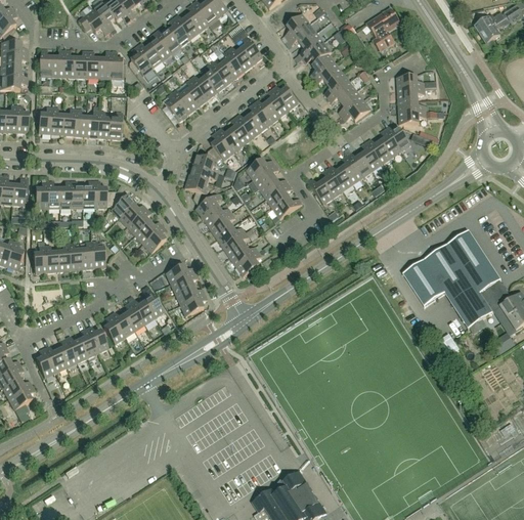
[(131,18),(117,0),(111,0),(105,4),(116,17),(115,17),(117,20),(122,16),(126,23),(131,18)]
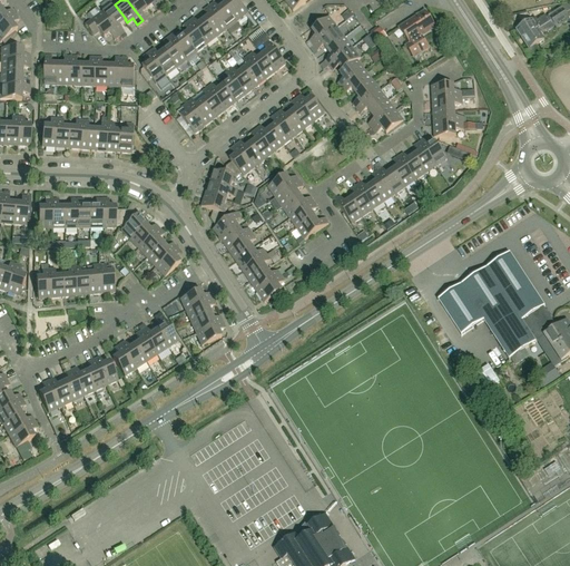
[(148,7),(143,0),(127,0),(143,20),(147,17),(143,10),(148,7)]
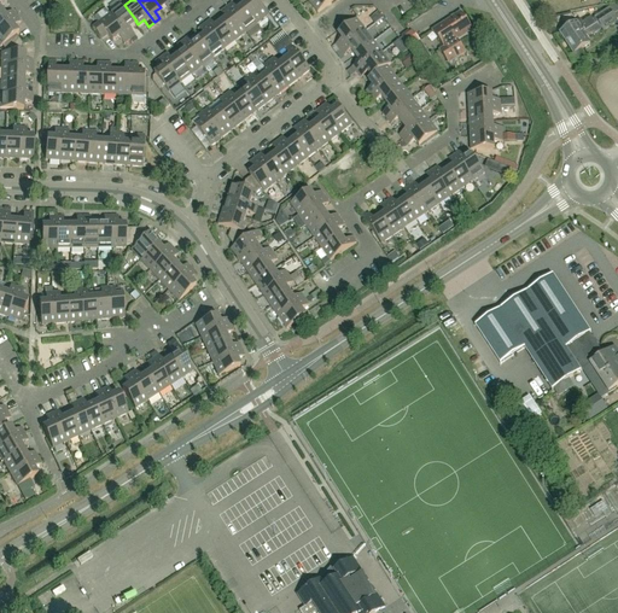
[(176,6),(172,0),(155,0),(161,7),(165,4),(170,10),(176,6)]
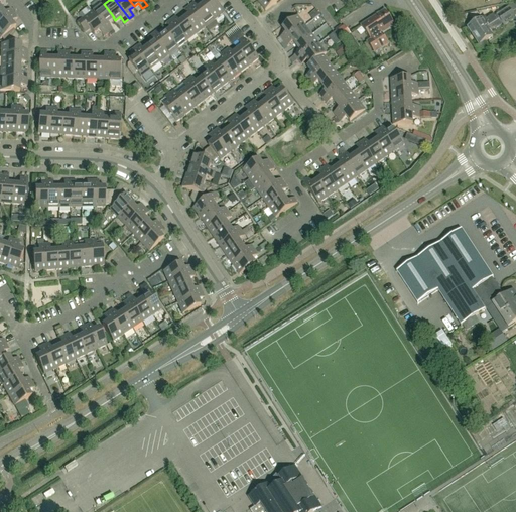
[(215,17),(203,1),(199,5),(195,0),(192,0),(189,3),(206,24),(215,17)]
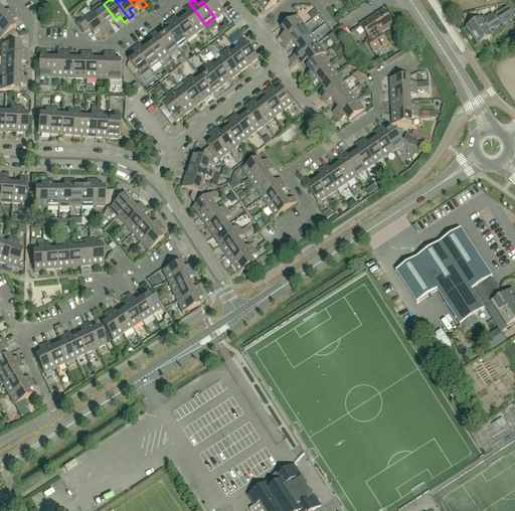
[(223,10),(215,0),(203,0),(202,1),(214,17),(223,10)]
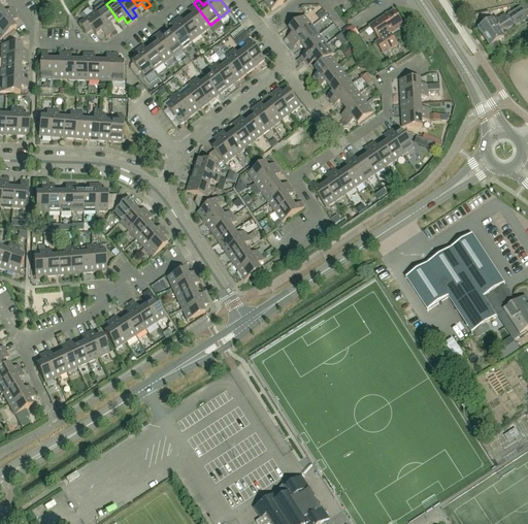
[(117,18),(106,4),(104,1),(94,8),(111,31),(116,27),(111,22),(116,18),(117,18)]
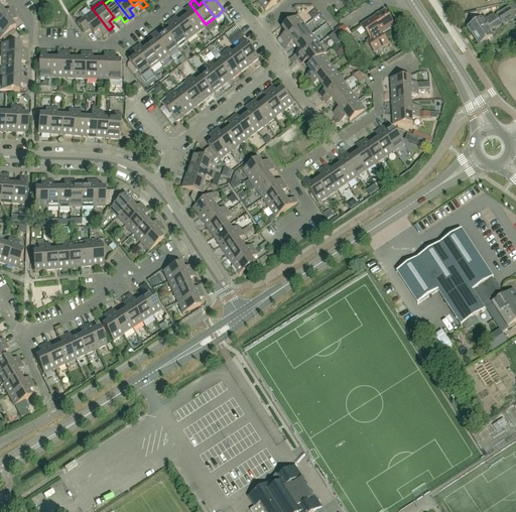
[(512,9),(515,6),(515,2),(509,4),(495,13),(494,11),(486,15),(485,13),(468,23),(474,32),(493,19),(500,15),(512,9)]
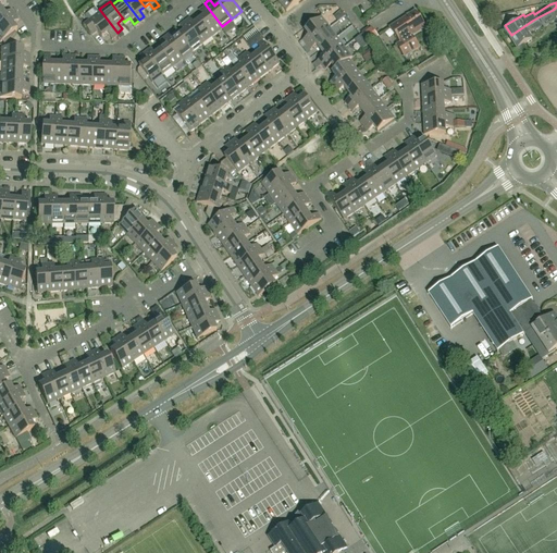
[(222,26),(205,3),(199,7),(203,13),(199,16),(212,34),(222,26)]
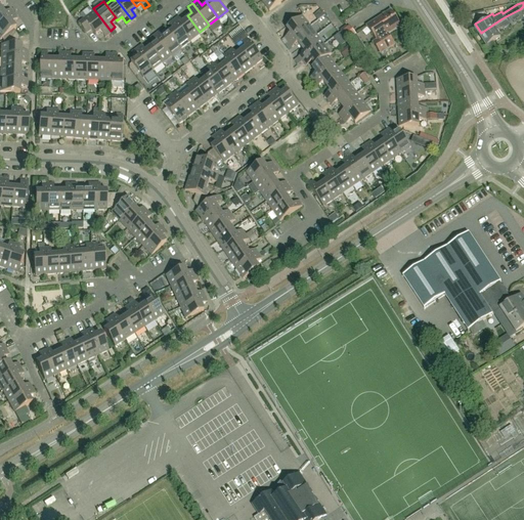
[(111,31),(93,8),(93,9),(89,4),(80,11),(84,16),(79,19),(86,30),(91,26),(96,32),(101,29),(105,34),(111,31)]
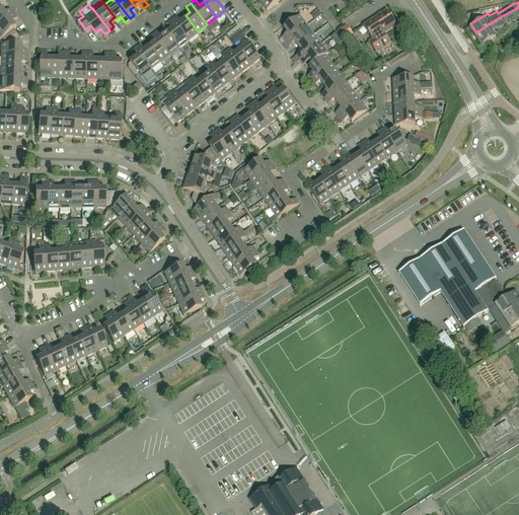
[(0,20),(13,10),(10,5),(4,10),(1,5),(0,5),(0,20)]
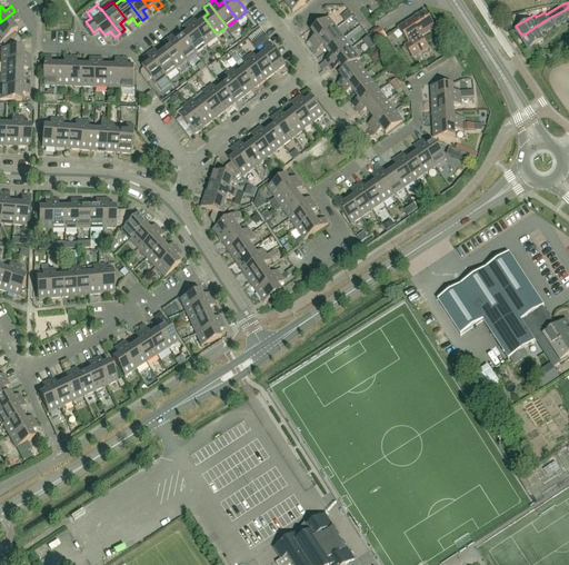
[(348,7),(342,11),(347,17),(352,12),(348,7)]
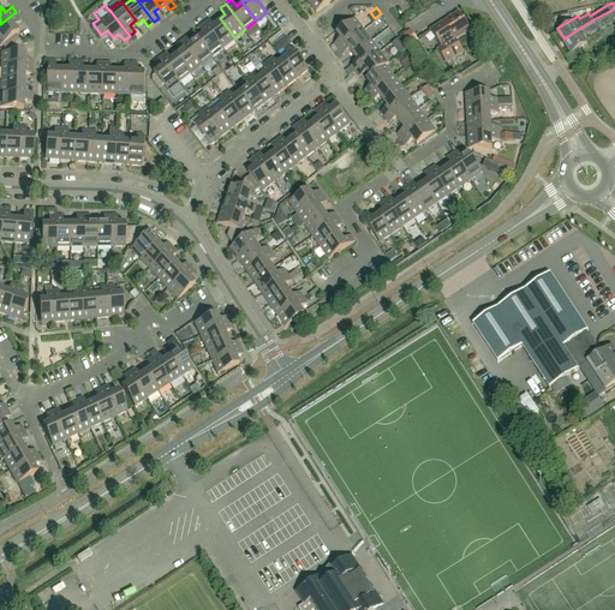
[(614,7),(610,11),(596,18),(599,25),(614,16),(614,17),(614,7)]
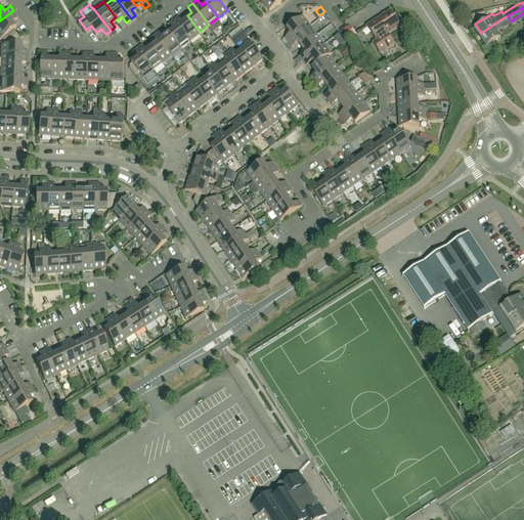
[(388,31),(401,22),(392,7),(367,23),(377,36),(373,39),(380,50),(394,41),(388,31)]
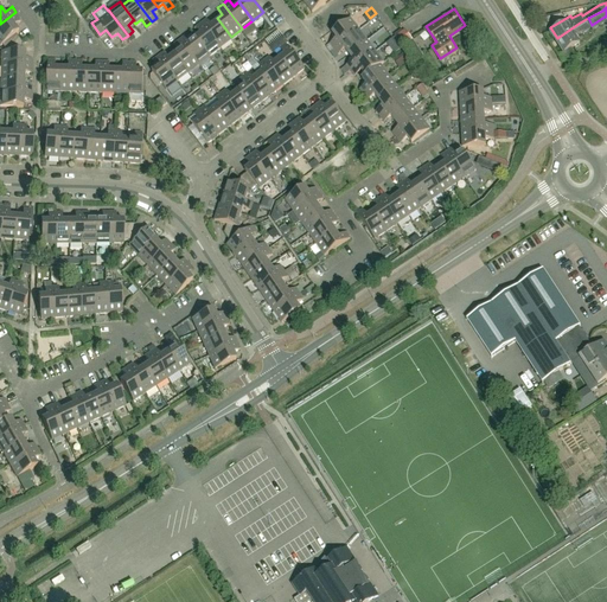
[(21,38),(16,30),(18,27),(13,23),(20,17),(16,12),(0,24),(0,42),(1,40),(2,44),(21,38)]
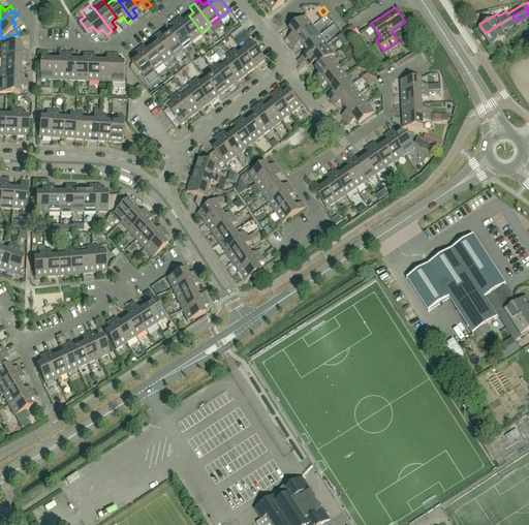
[(201,32),(189,16),(184,20),(180,13),(176,18),(192,39),(201,32)]
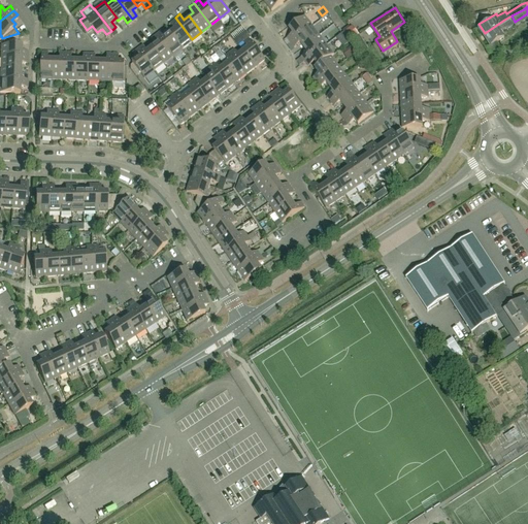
[(291,39),(312,23),(304,13),(289,26),(293,30),(287,35),(291,39)]
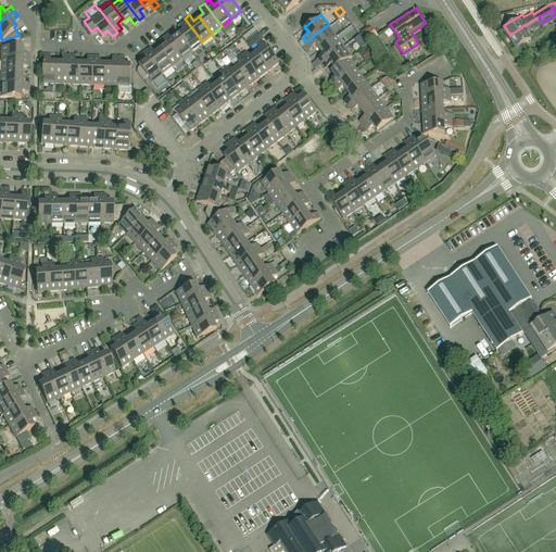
[(202,41),(185,19),(179,22),(184,28),(179,32),(192,49),(202,41)]
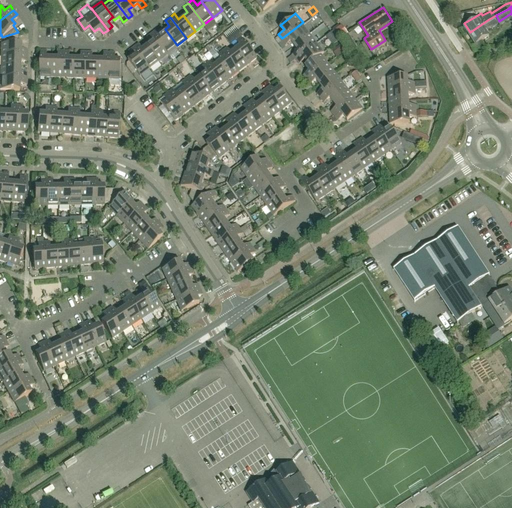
[(475,40),(490,31),(486,26),(491,23),(489,19),(470,32),(475,40)]
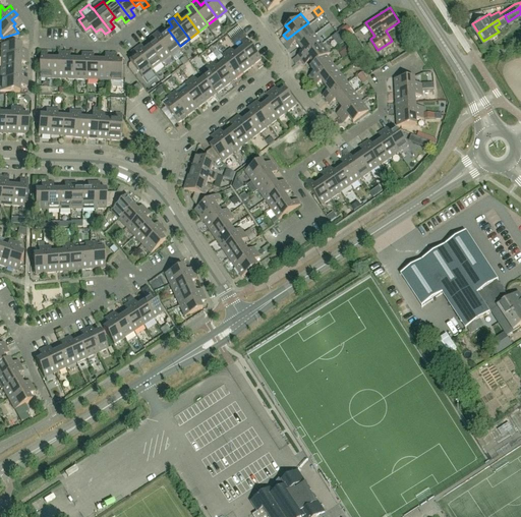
[(299,44),(315,32),(308,22),(287,39),(290,44),(296,39),(299,44)]
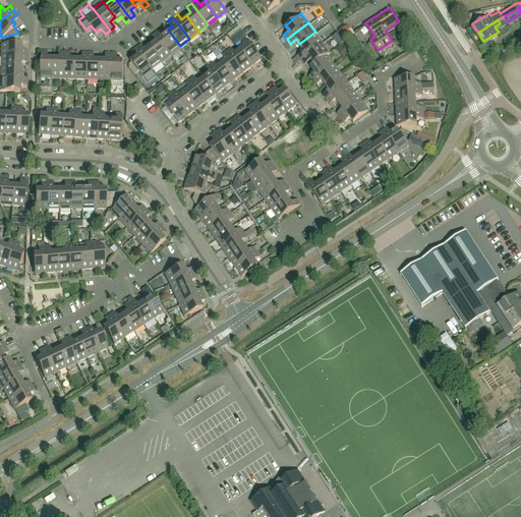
[(354,32),(348,23),(340,29),(346,37),(354,32)]
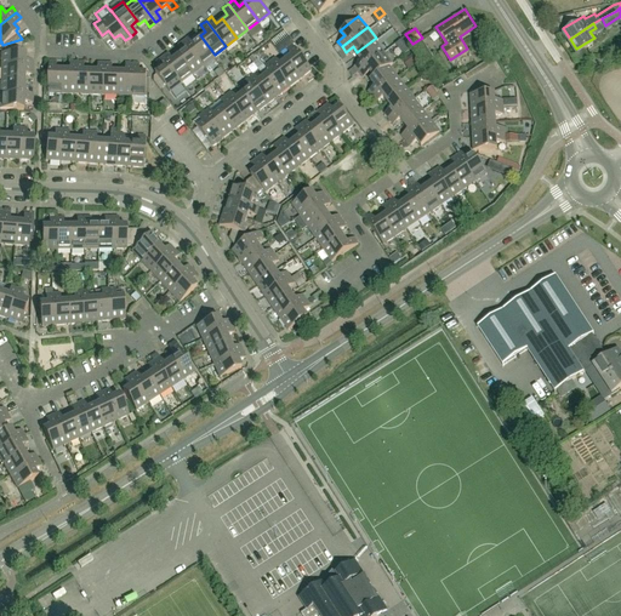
[(215,55),(200,35),(194,40),(189,33),(183,38),(204,63),(215,55)]
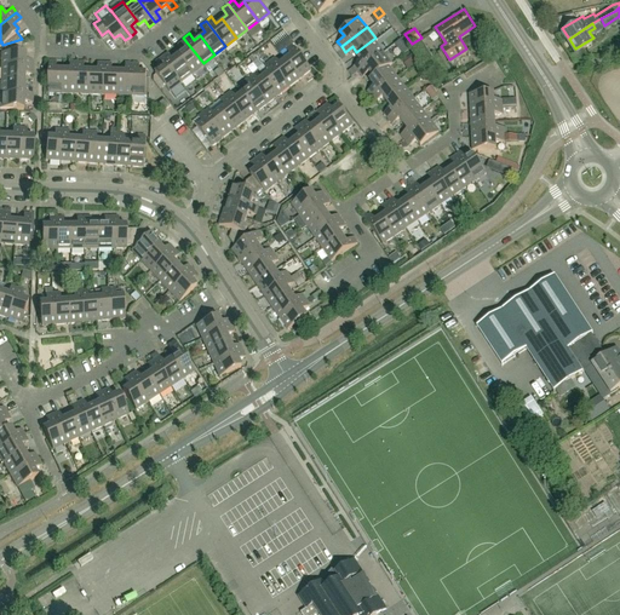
[(204,63),(183,38),(178,41),(183,49),(178,52),(193,72),(204,63)]
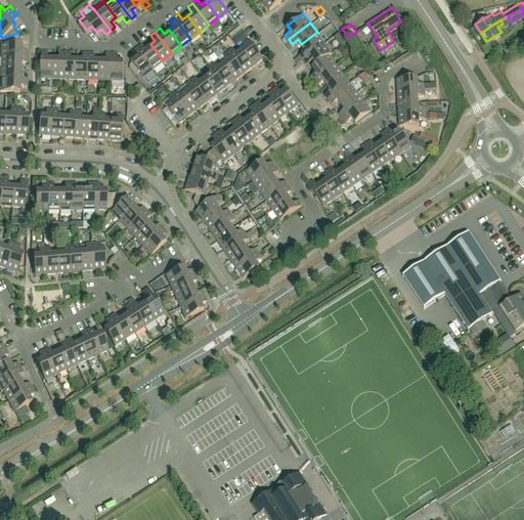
[(302,57),(324,41),(317,32),(301,44),(304,48),(299,53),(302,57)]
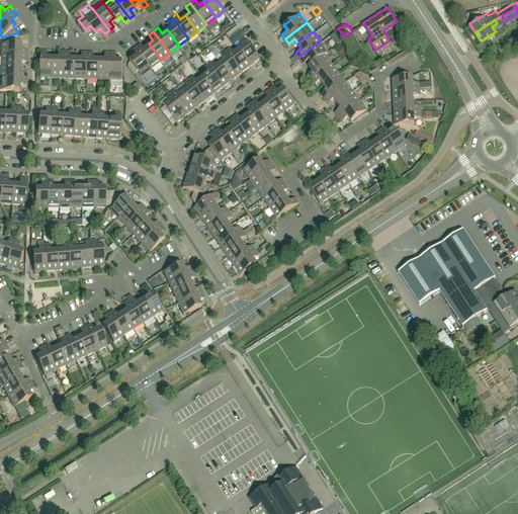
[(21,48),(21,41),(18,41),(18,32),(2,37),(3,40),(1,40),(1,53),(27,54),(28,48),(21,48)]
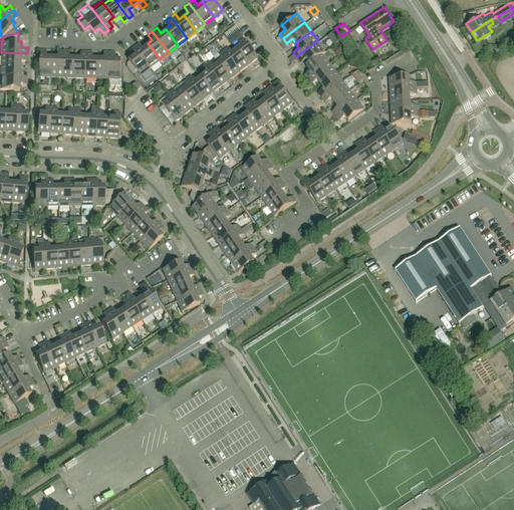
[(241,43),(237,47),(249,62),(258,55),(242,34),(237,38),(241,43)]
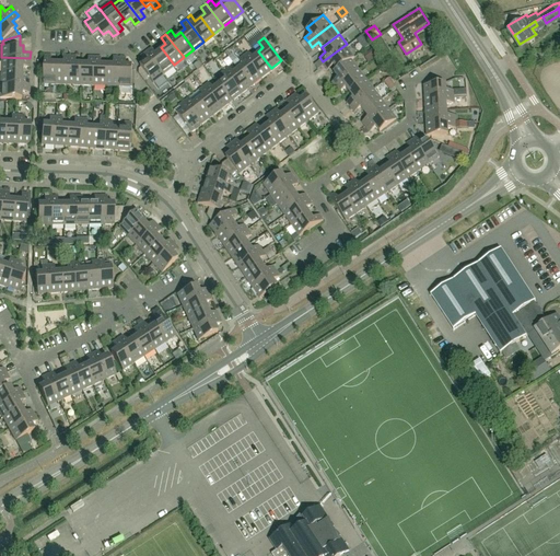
[(337,67),(351,56),(351,57),(354,54),(347,44),(323,61),(327,67),(334,62),(337,67)]
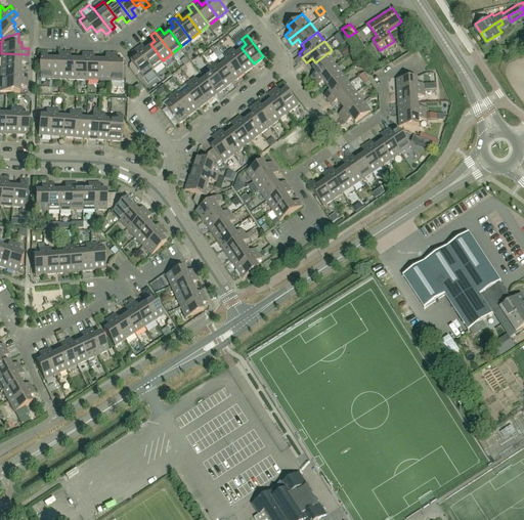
[(163,60),(150,44),(145,48),(141,42),(136,46),(154,68),(163,60)]
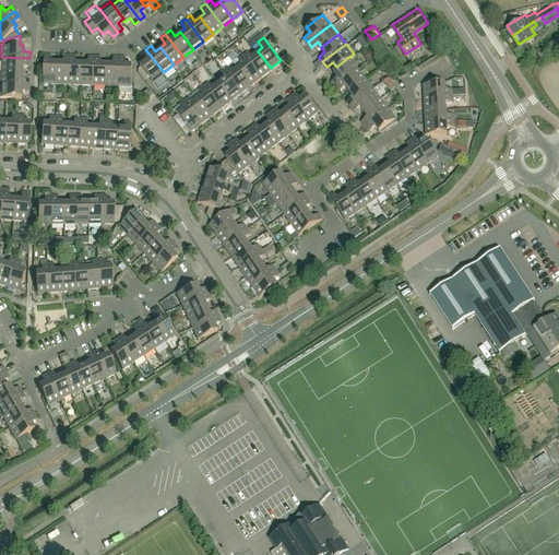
[(373,45),(368,48),(372,55),(378,50),(373,45)]
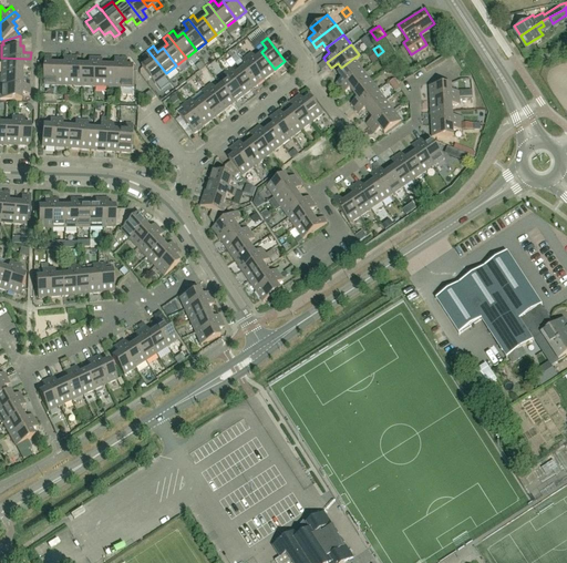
[(275,69),(261,52),(256,55),(251,49),(246,53),(265,77),(275,69)]
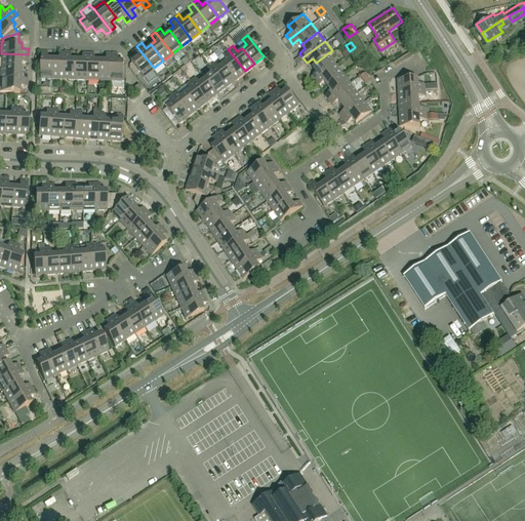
[(154,68),(136,46),(132,49),(136,55),(131,58),(132,59),(139,69),(144,75),(154,68)]
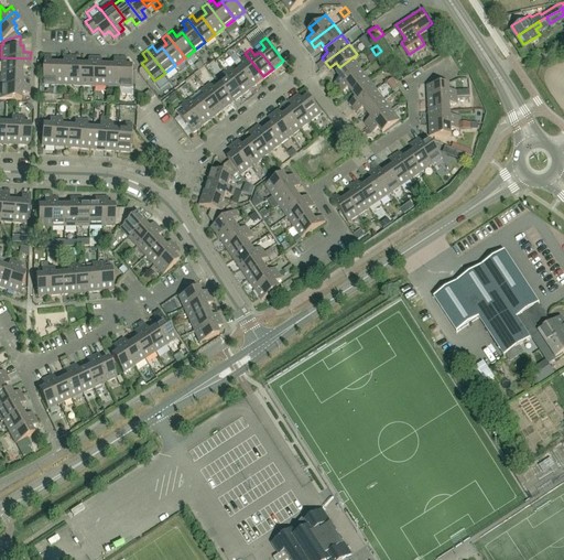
[(57,82),(57,61),(52,60),(52,52),(45,52),(44,75),(44,82),(57,82)]
